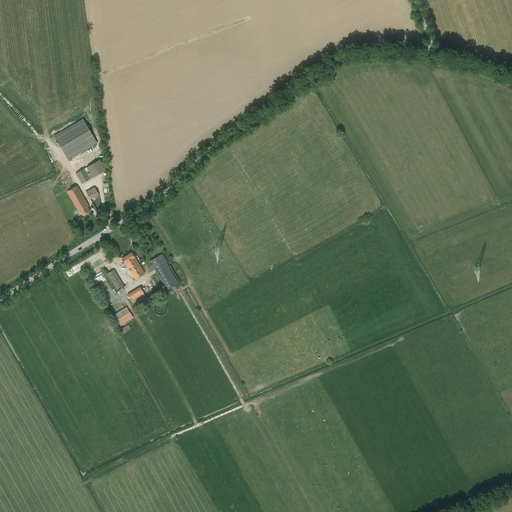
[(54,135),(63,151),(68,160),(97,143),(83,118),(54,135)]
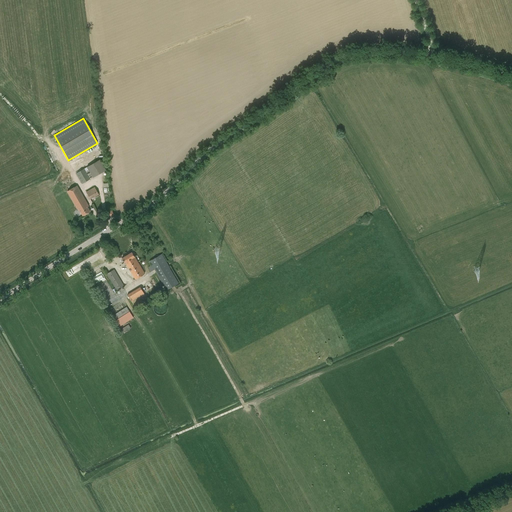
[(81,184),(90,179),(106,170),(100,159),(87,167),(84,168),(76,173),(81,184)]
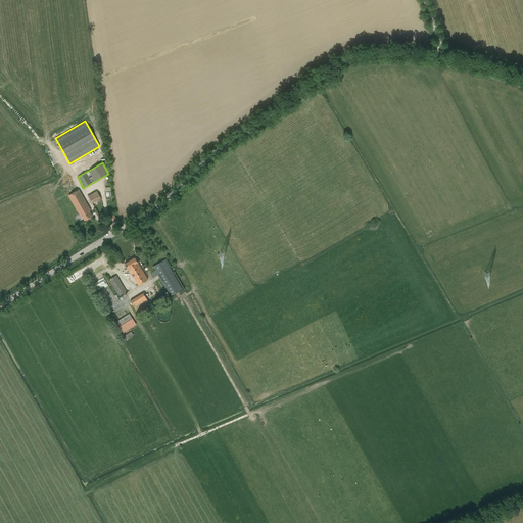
[(81,214),(85,220),(92,216),(88,209),(90,208),(79,189),(68,195),(80,215),(81,214)]
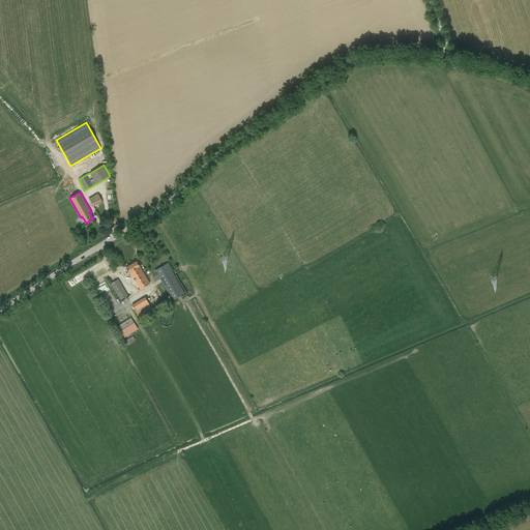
[(97,194),(89,199),(93,206),(102,201),(97,194)]
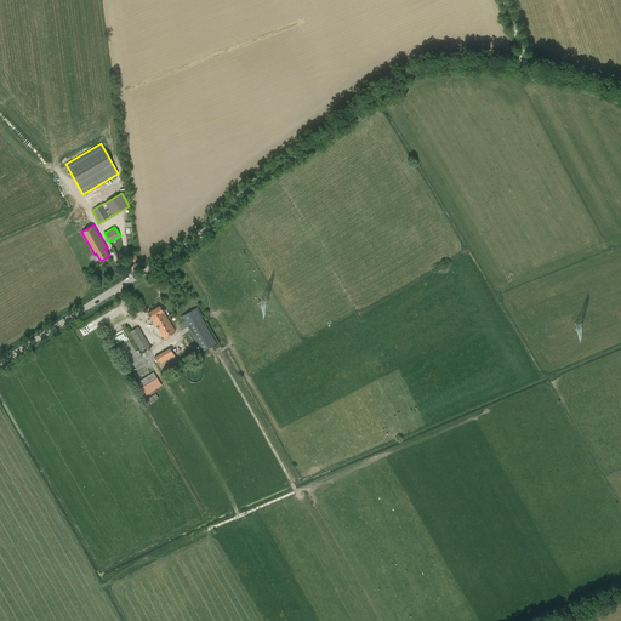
[(148,312),(164,339),(176,331),(163,312),(164,311),(160,306),(148,312)]
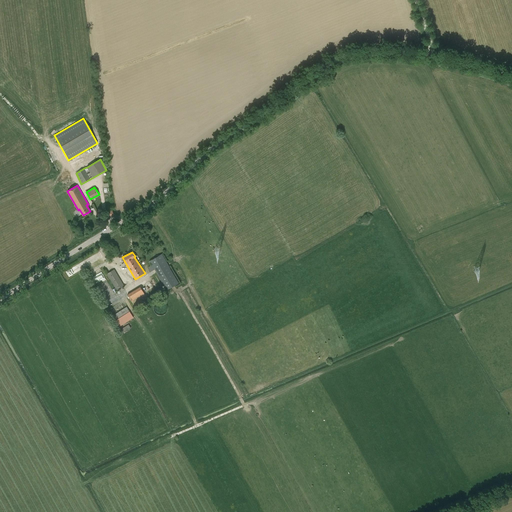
[(151,271),(154,269),(166,290),(179,283),(162,254),(149,261),(152,265),(148,267),(151,271)]
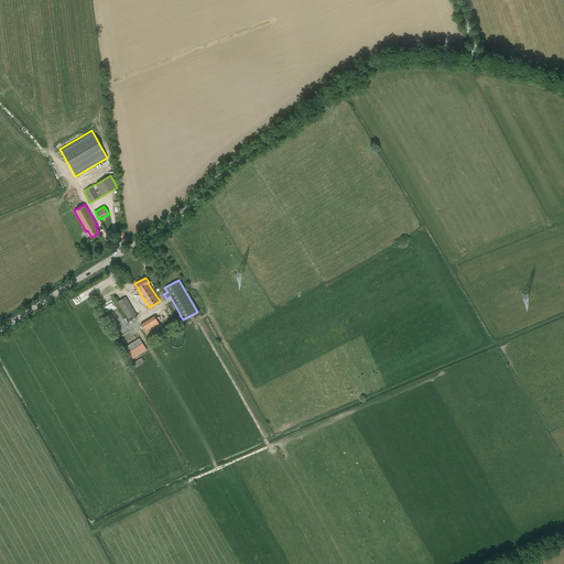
[(76,305),(83,300),(79,295),(72,300),(76,305)]
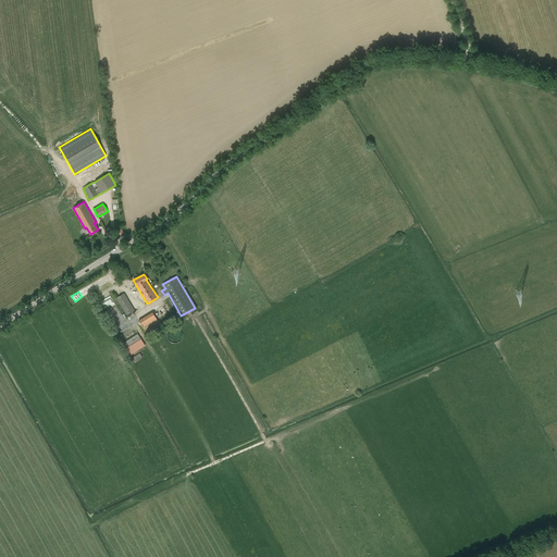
[(135,311),(124,293),(116,298),(126,317),(135,311)]
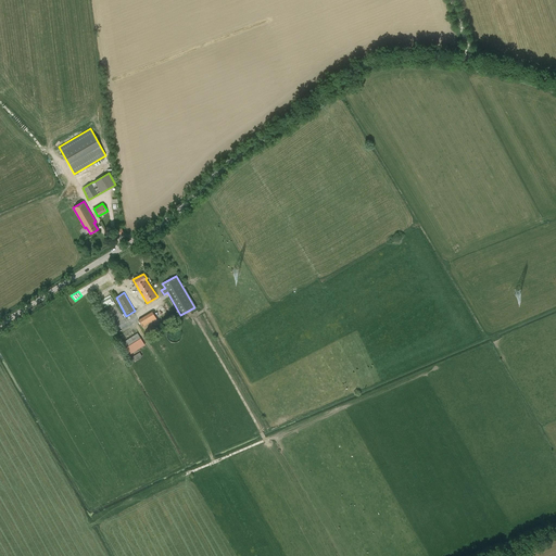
[(110,310),(116,305),(111,299),(104,303),(110,310)]
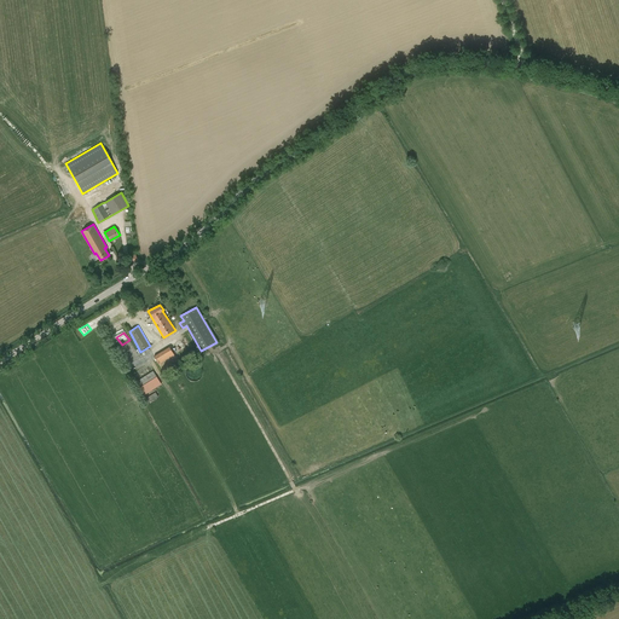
[(154,356),(162,370),(178,362),(169,346),(154,356)]
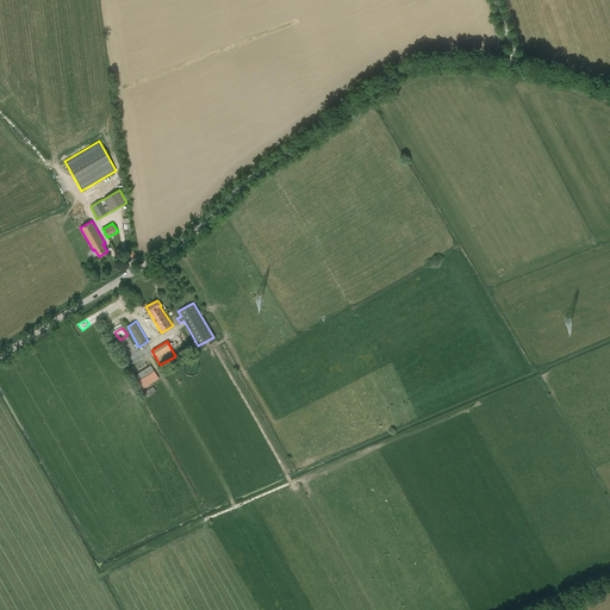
[(192,343),(176,352),(180,356),(194,348),(192,343)]
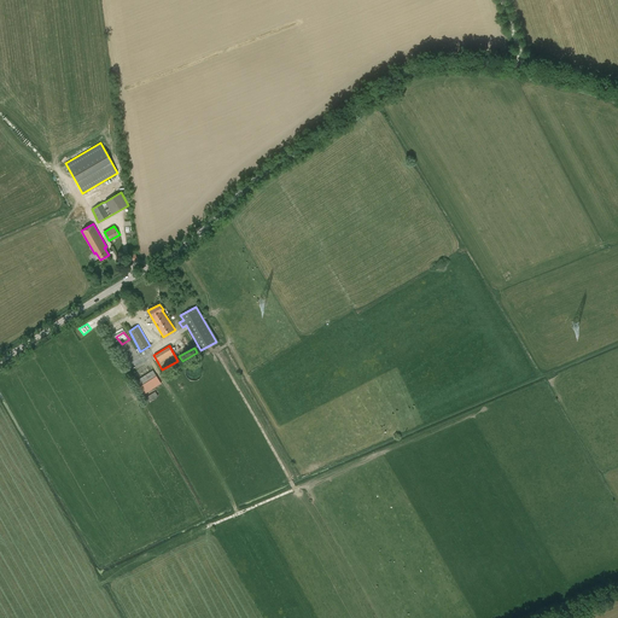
[(200,374),(199,365),(191,366),(191,367),(188,367),(188,375),(200,374)]
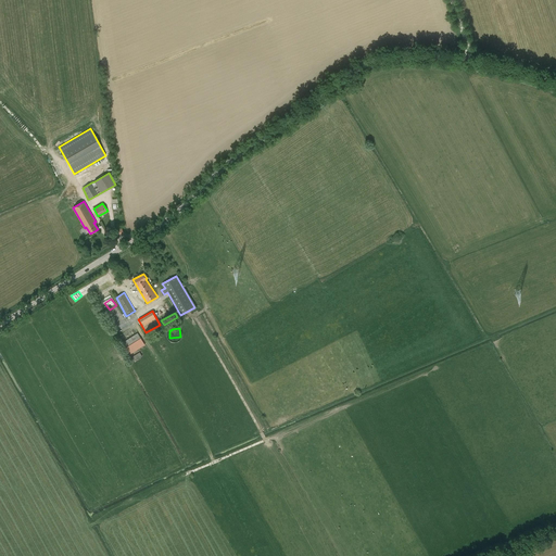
[(126,348),(140,338),(137,332),(122,342),(126,348)]
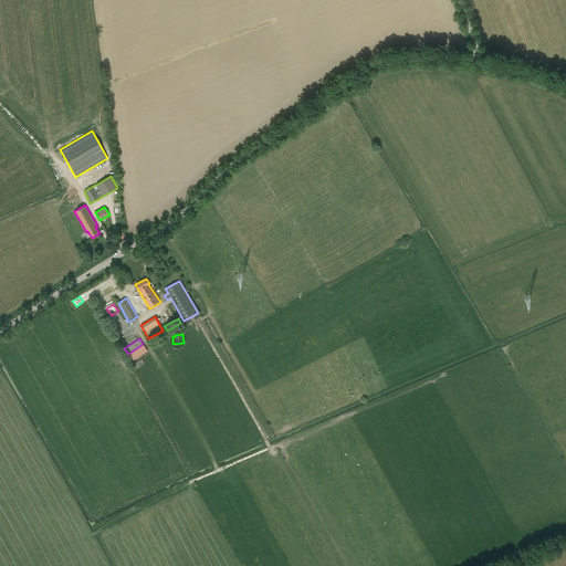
[(143,358),(134,364),(137,367),(145,363),(143,358)]
